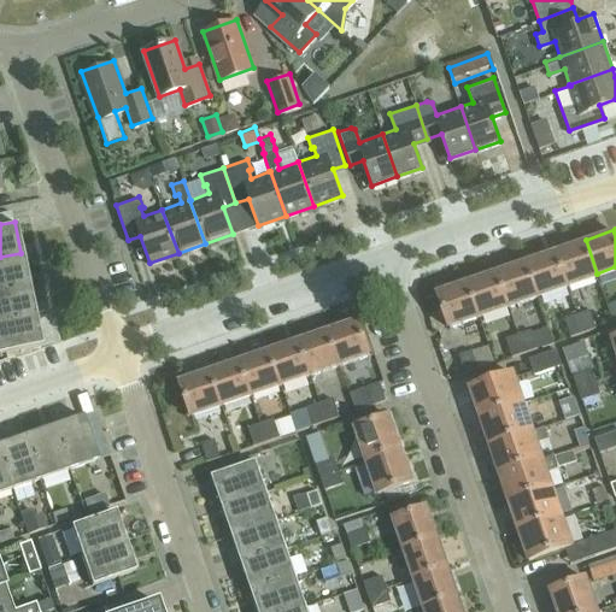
[(568,283),(597,274),(586,240),(556,249),(568,283)]
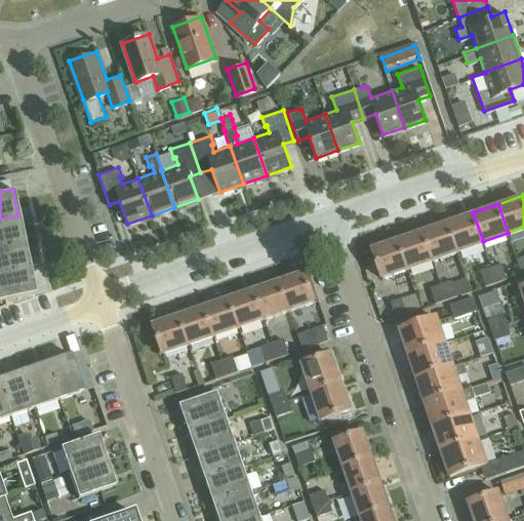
[(483,241),(473,212),(447,222),(457,250),(483,241)]
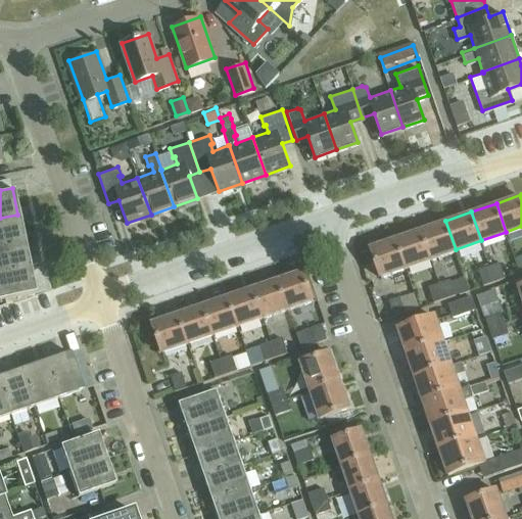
[(17,215),(0,218),(0,245),(22,241),(17,215)]
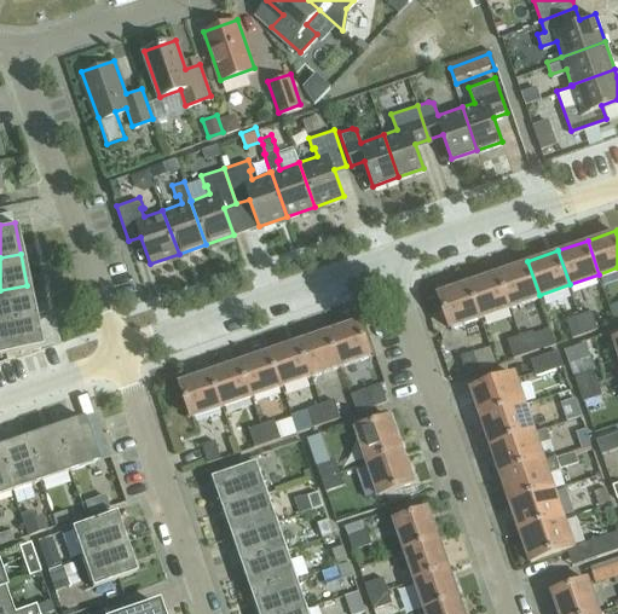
[(510,305),(539,295),(527,261),(498,271),(510,305)]
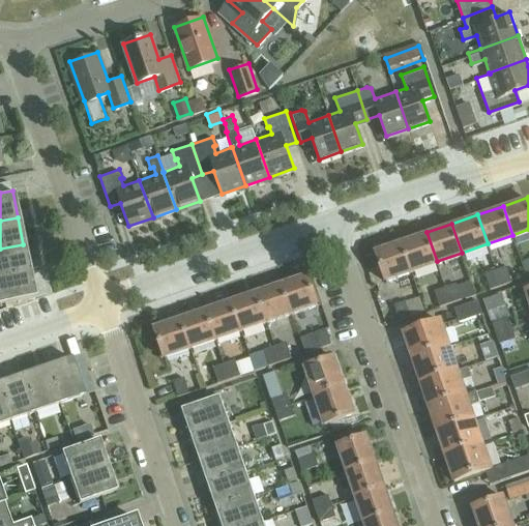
[(437,261),(427,232),(401,241),(411,269),(437,261)]
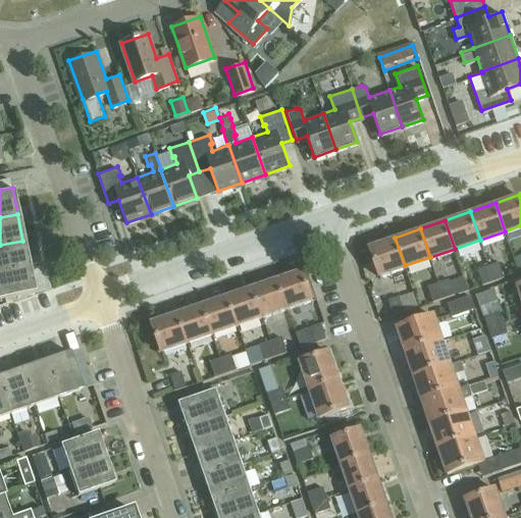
[(379,274),(405,265),(395,238),(370,246),(379,274)]
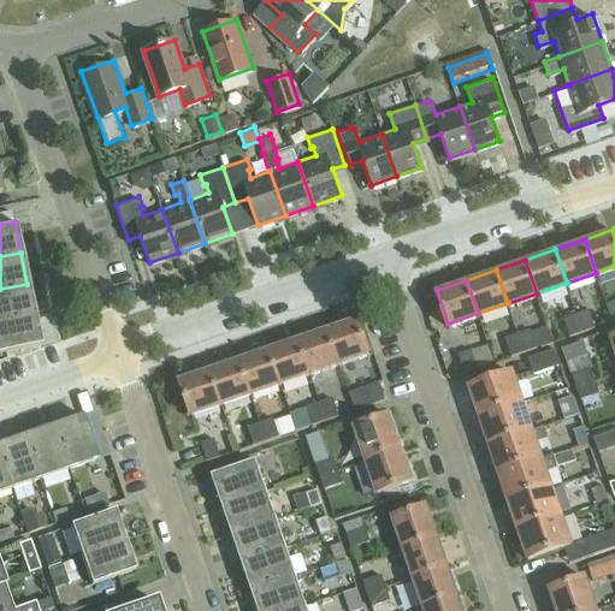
[(27,284),(0,289),(0,319),(33,313),(27,284)]
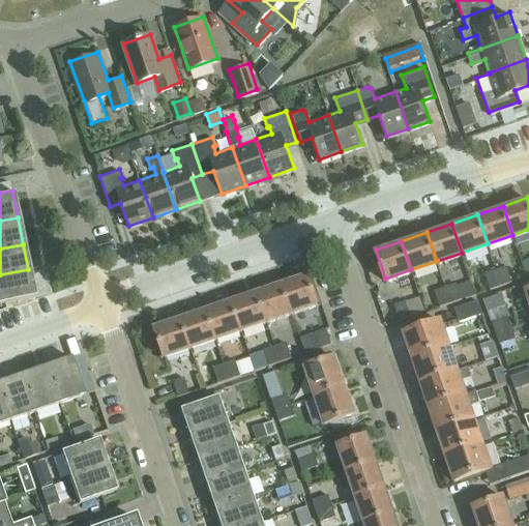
[(495,267),(501,283),(511,280),(506,263),(495,267)]
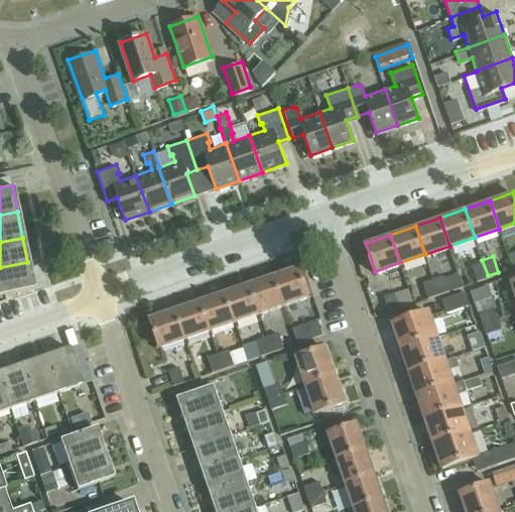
[(472,264),(477,279),(488,275),(482,260),(472,264)]
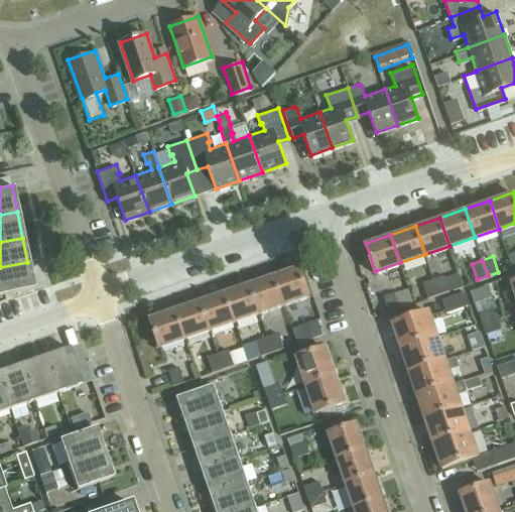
[(27,262),(0,267),(0,292),(32,285),(27,262)]
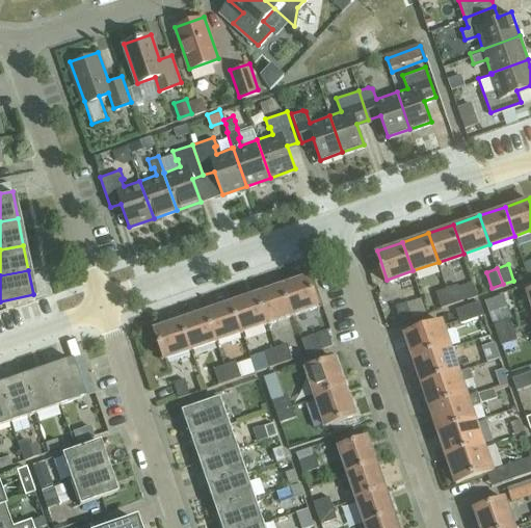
[(309,274),(283,283),(293,312),(319,304),(318,300),(320,299),(318,296),(317,297),(309,274)]
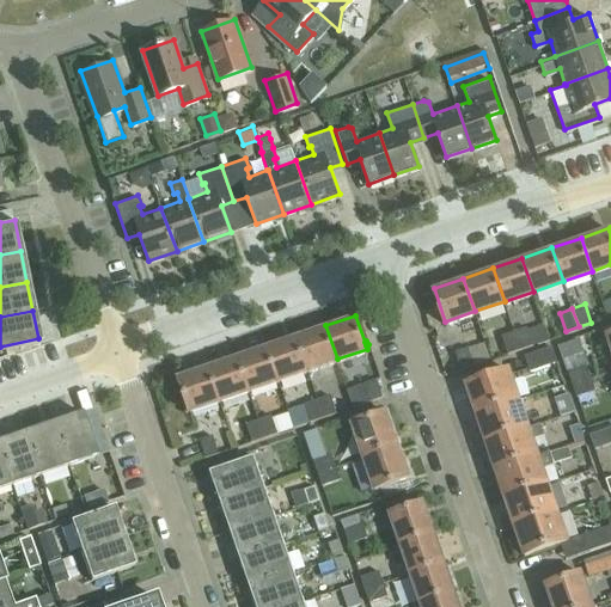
[(513,329),(520,347),(532,343),(526,324),(513,329)]
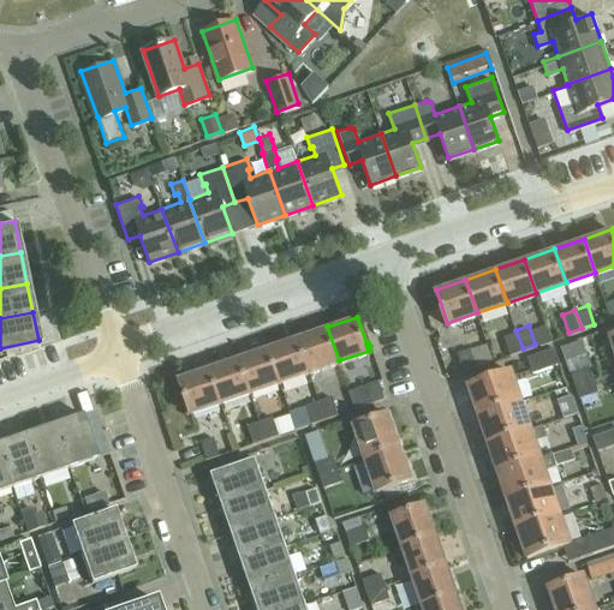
[(298,338),(309,371),(339,360),(327,327),(298,338)]
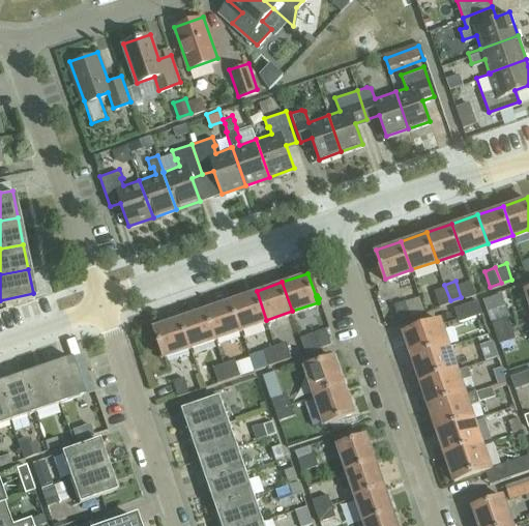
[(433,288),(439,304),(450,300),(444,285),(433,288)]
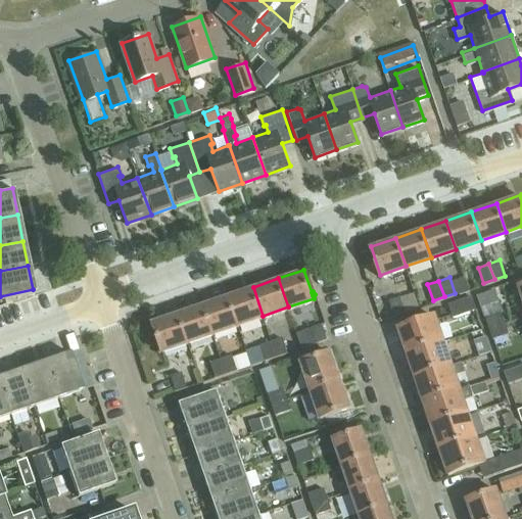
[(228,295),(238,324),(263,316),(253,287),(228,295)]
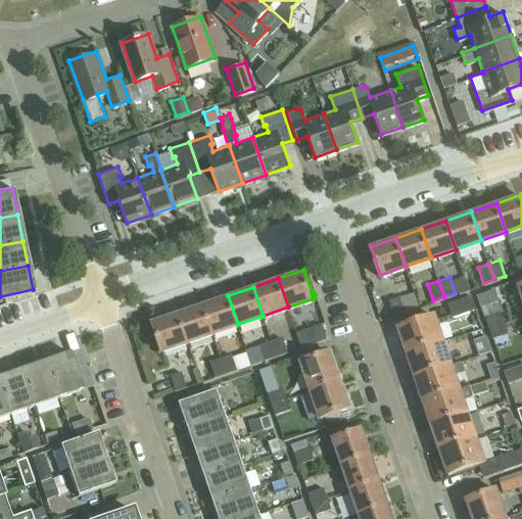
[(447,301),(453,316),(475,308),(471,293),(447,301)]
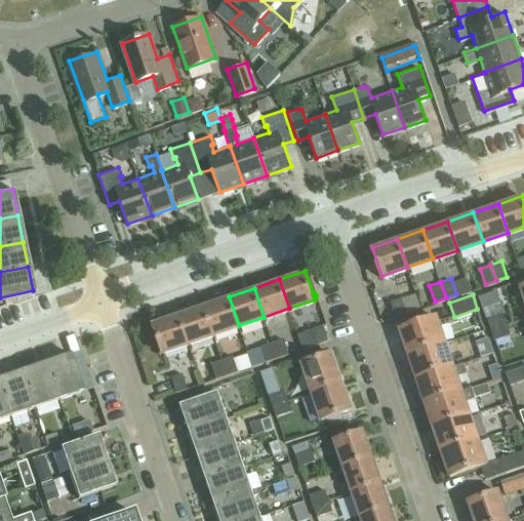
[(389,299),(395,316),(406,312),(401,295),(389,299)]
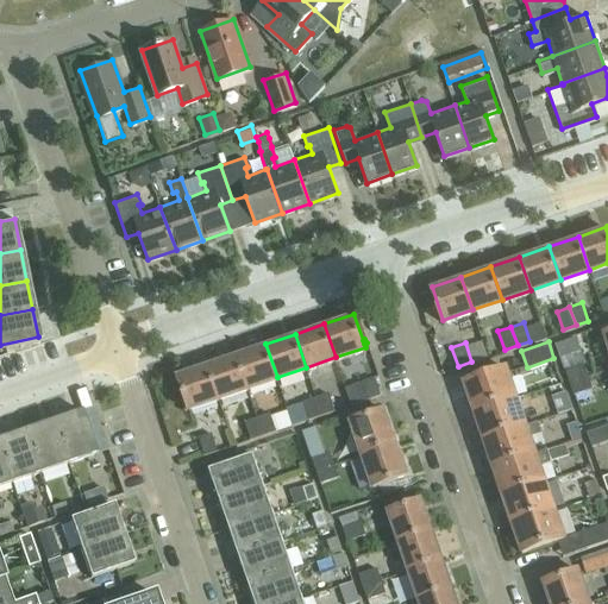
[(236,354),(248,388),(277,377),(265,344),(236,354)]
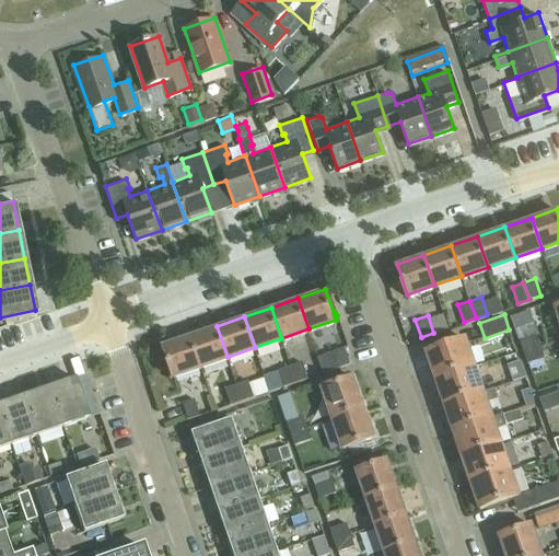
[(190,335),(200,366),(228,357),(217,326),(190,335)]
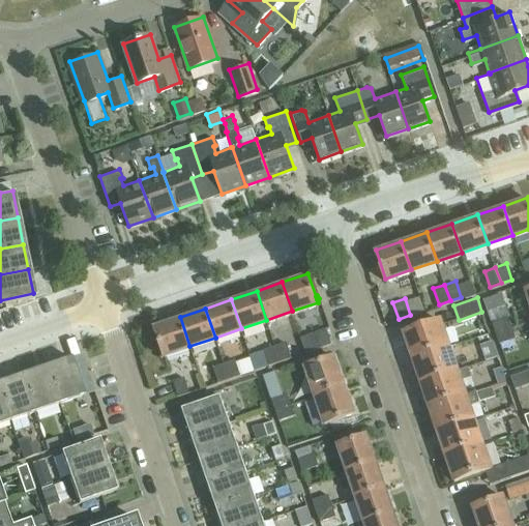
[(495,330),(498,342),(515,335),(511,325),(507,313),(491,319),(495,330)]
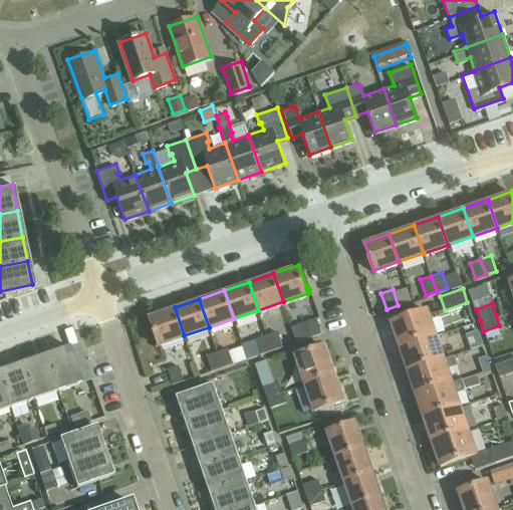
[(160,344),(184,335),(175,307),(150,316),(160,344)]
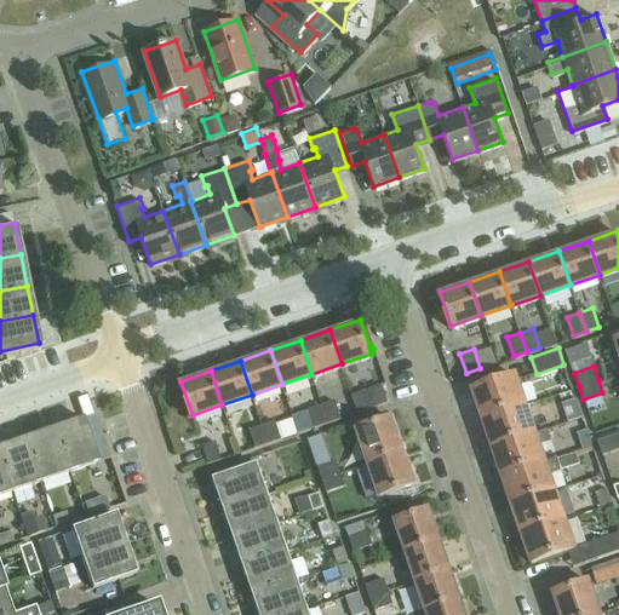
[(482,417),(525,402),(515,373),(473,388),(482,417)]
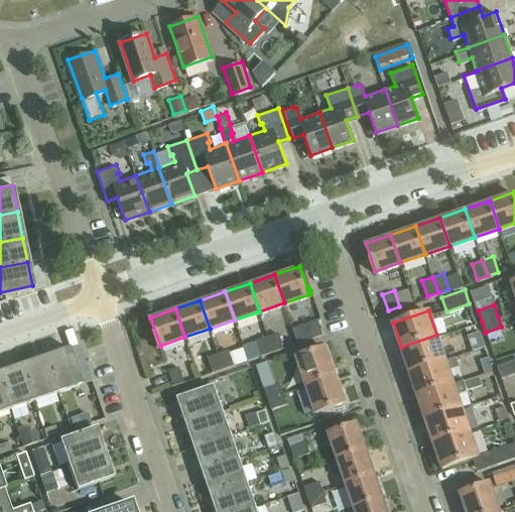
[(305,321),(310,337),(323,333),(316,316),(305,321)]
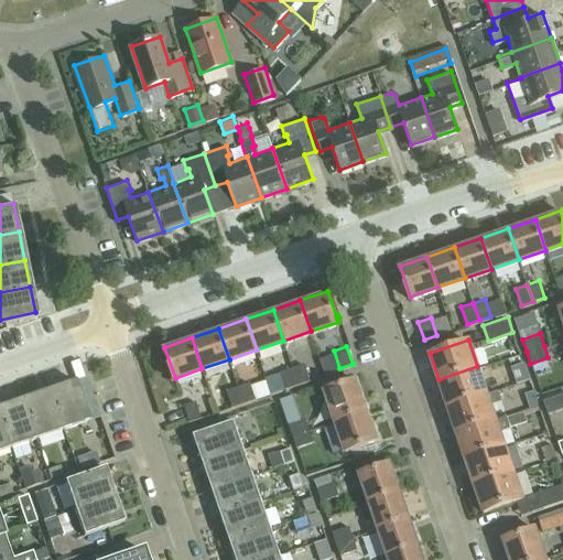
[(523,359),(522,361),(510,364),(516,381),(529,377),(523,359)]
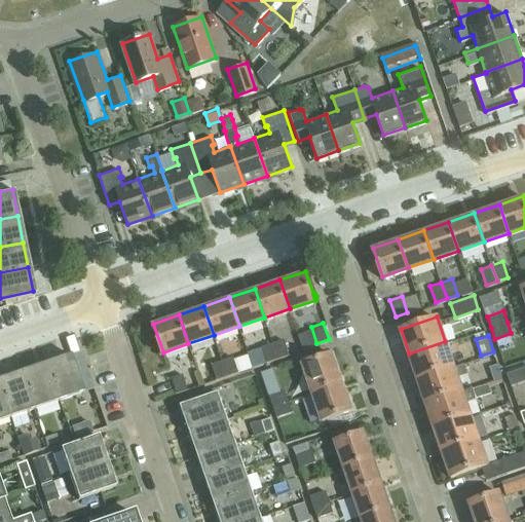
[(272,340),(278,357),(289,352),(283,337),(272,340)]
